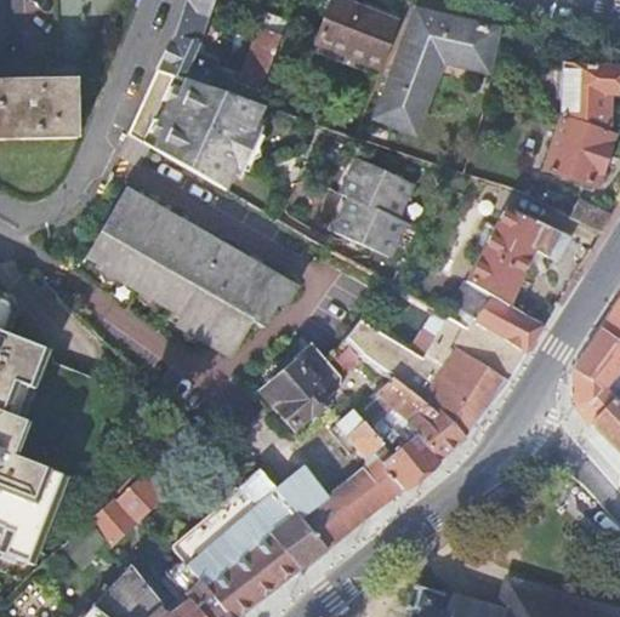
[(187,0),(181,20),(160,68),(211,85),(219,66),(225,50),(203,41),(215,0),(187,0)]
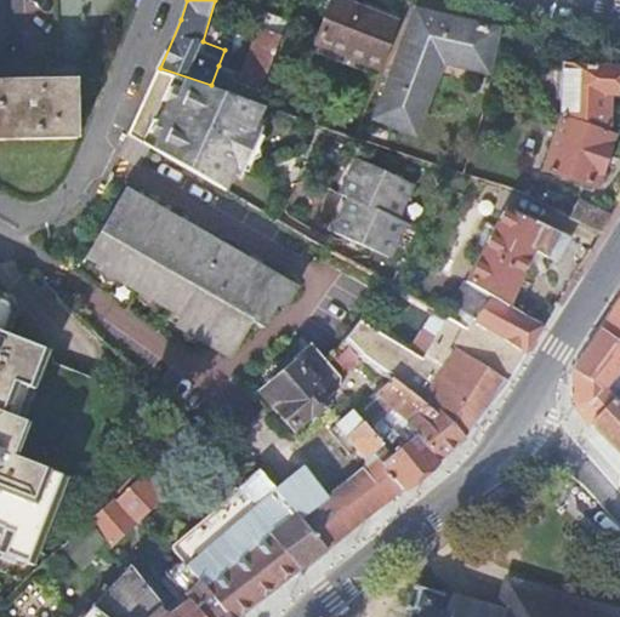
[(331,0),(314,39),(384,66),(403,16),(362,0),(331,0)]
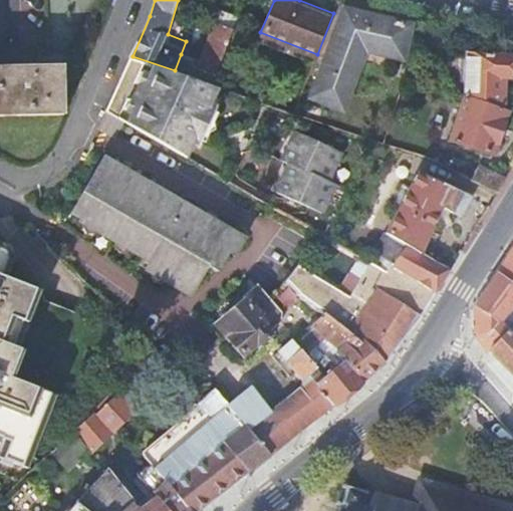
[(216,22),(234,29),(240,15),(221,8),(216,22)]
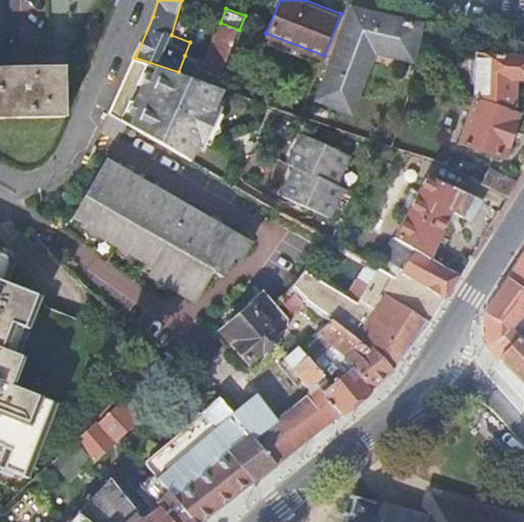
[(415,59),(422,28),(415,26),(415,23),(408,21),(407,24),(355,11),(318,105),(348,116),(374,49),(415,59)]
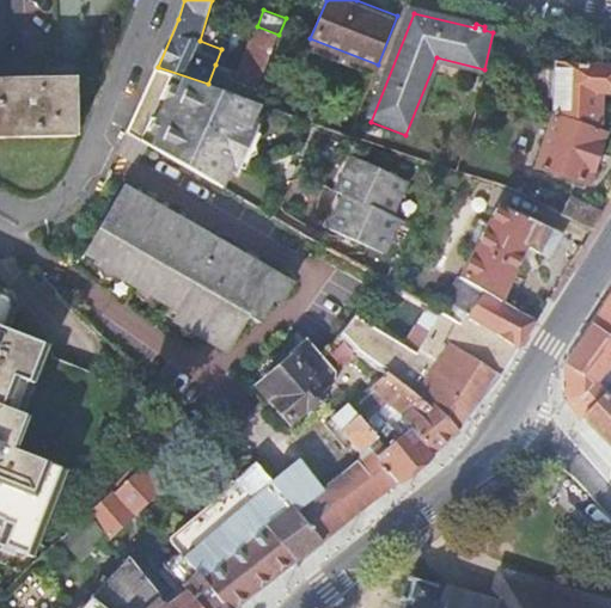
[(279,35),(257,26),(239,72),(215,65),(208,84),(254,99),(279,35)]
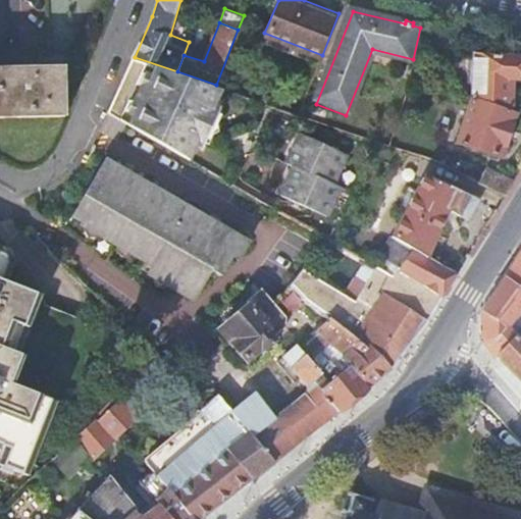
[(322,55),(264,33),(260,40),(319,63),(322,55)]
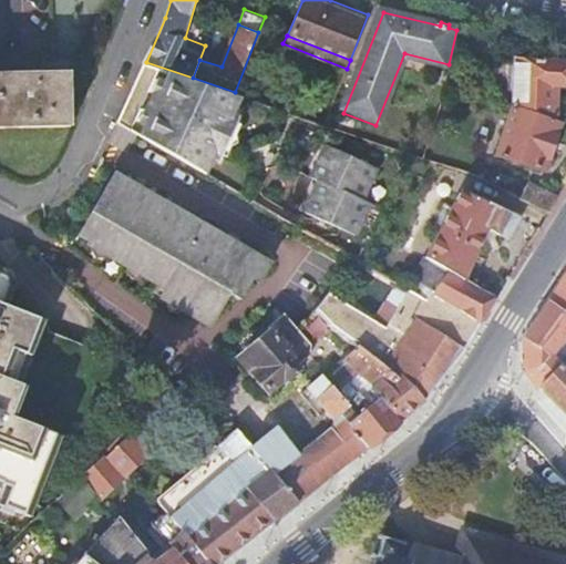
[(240,140),(247,137),(256,122),(251,119),(260,101),(235,92),(193,78),(146,62),(132,92),(132,93),(153,104),(140,133),(219,178),(229,160),(234,162),(239,152),(236,145),(225,140),(228,133),(240,140)]
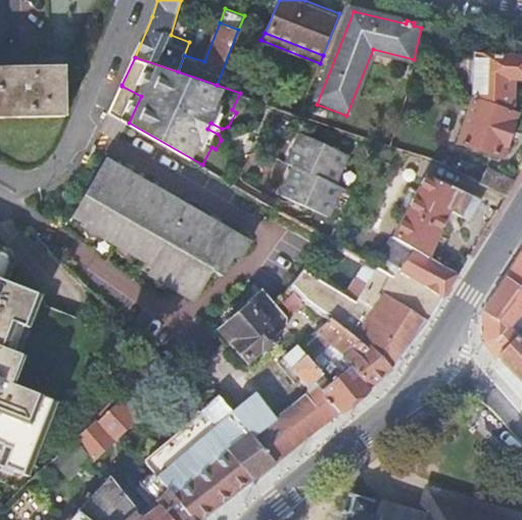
[(479,82),(477,101),(515,114),(516,83),(521,83),(521,60),(479,58),(479,82)]
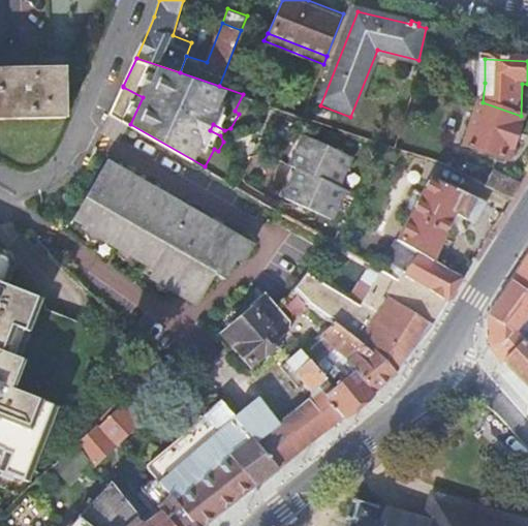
[(0,117),(70,114),(69,63),(0,64),(0,117)]
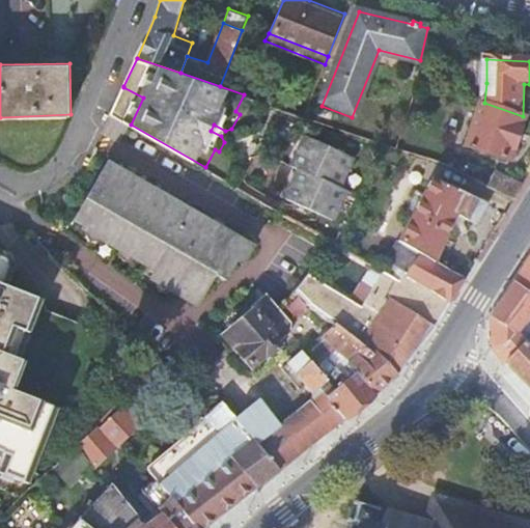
[(143,98),(123,87),(111,113),(131,124),(143,98)]
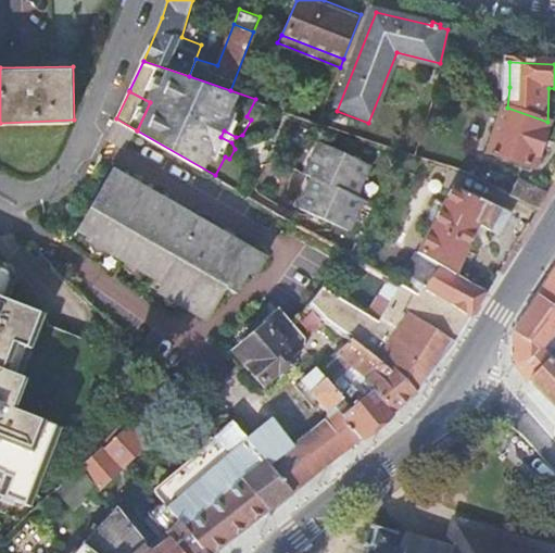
[(547,122),(507,108),(491,153),(537,170),(553,124),(547,122)]
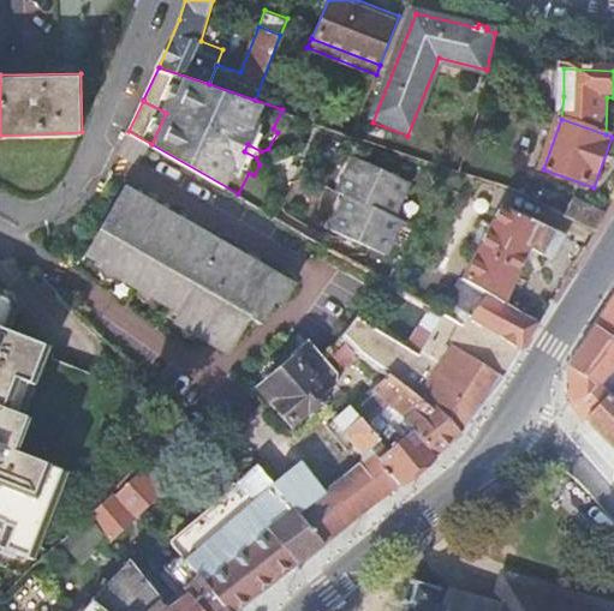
[(260,165),(268,149),(261,151),(248,144),(244,151),(256,157),(260,165)]
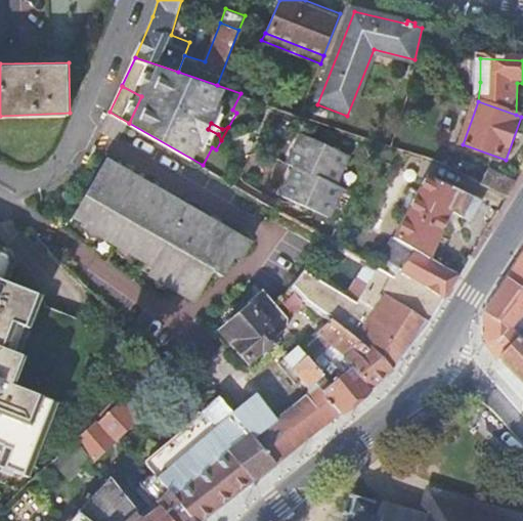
[(350,156),(304,134),(291,163),(298,167),(285,196),(331,216),(344,188),(337,185),(350,156)]
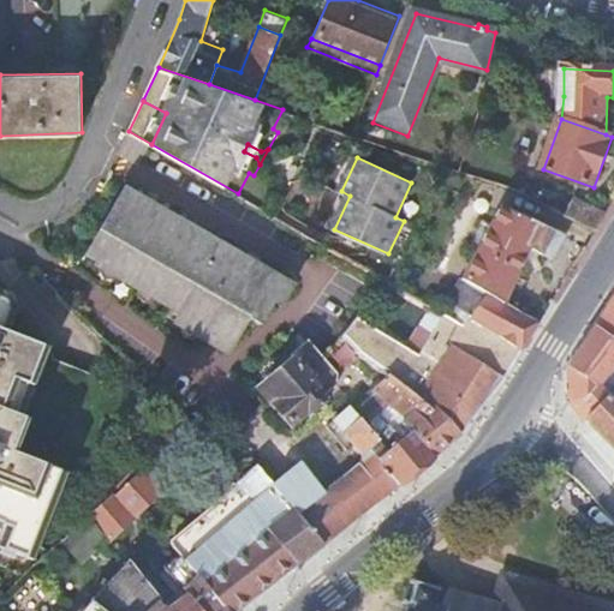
[(294,285),(127,189),(90,252),(102,258),(100,263),(184,311),(178,321),(232,351),(251,316),(263,323),(276,300),(284,304),(294,285)]
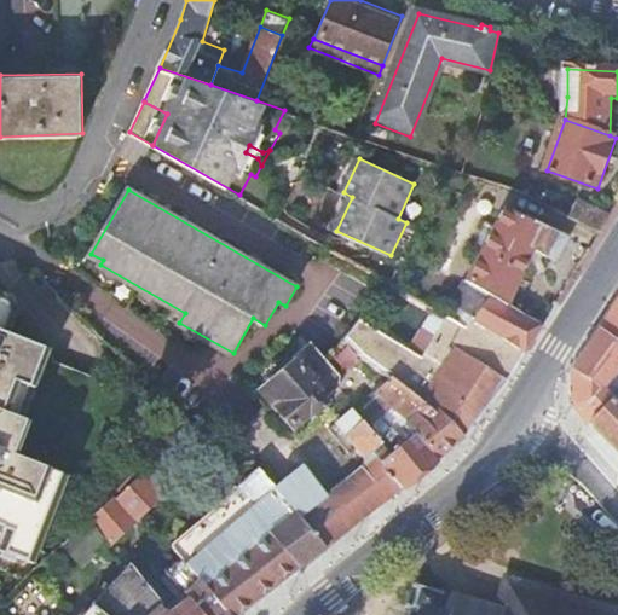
[(572,215),(602,231),(611,213),(582,198),(572,215)]
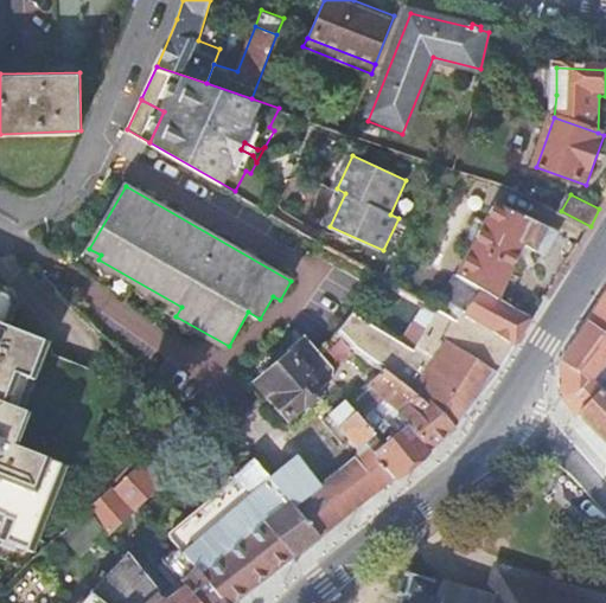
[(501,199),(459,273),(484,287),(498,295),(524,250),(542,261),(557,232),(541,222),(501,199)]
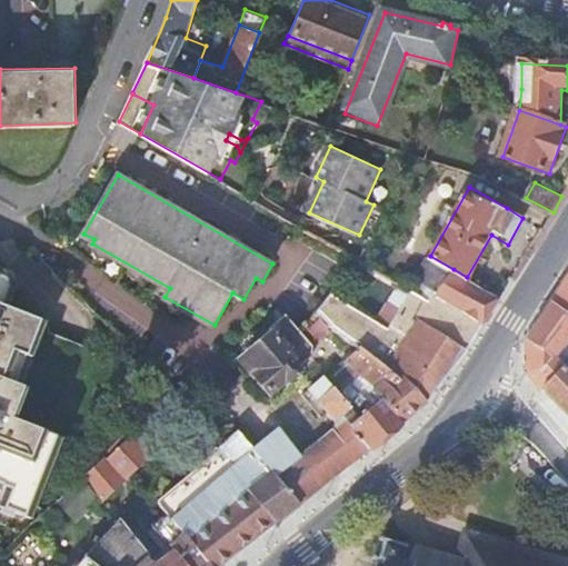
[(0,480),(10,485),(3,504),(35,515),(66,437),(18,418),(30,387),(23,384),(46,323),(10,307),(19,284),(15,271),(0,265),(0,480)]
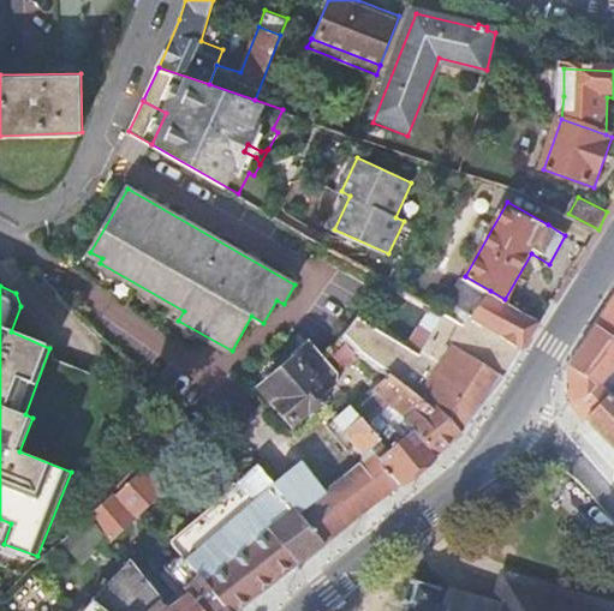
[(428,405),(465,437),(504,378),(522,352),(540,319),(505,299),(490,291),(472,323),(448,310),(419,355),(358,316),(344,334),(389,372),(419,397),(428,405)]
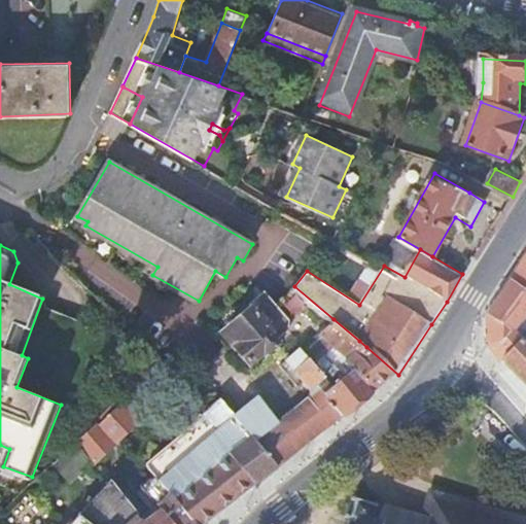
[(525,260),(511,282),(525,292),(525,260)]
